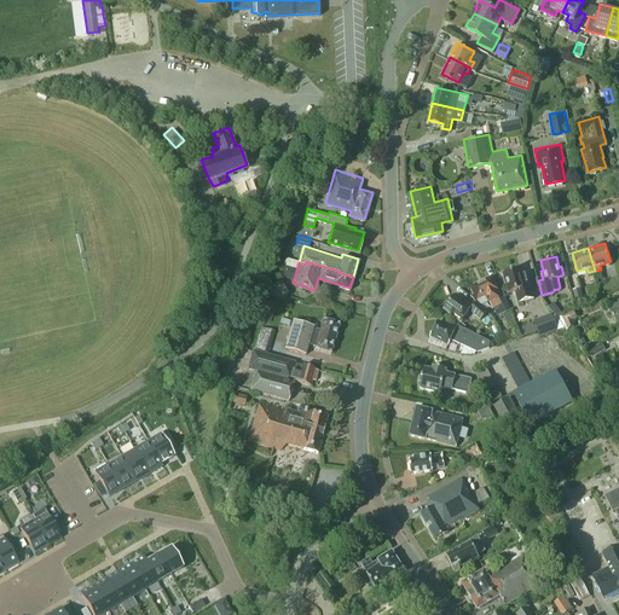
[(296,267),(285,264),(282,274),(293,278),(296,267)]
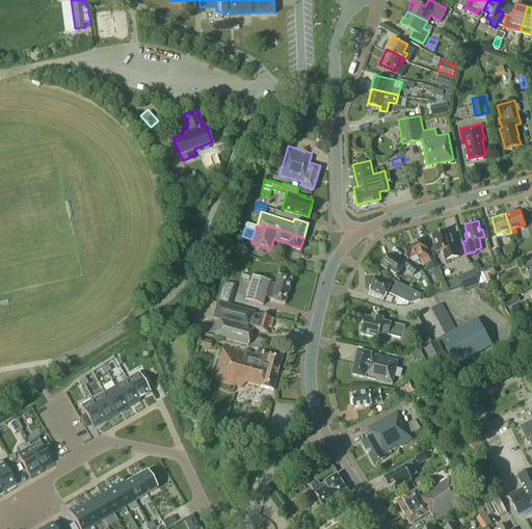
[(437,249),(443,248),(446,258),(459,255),(454,233),(449,235),(447,229),(432,233),(437,249)]
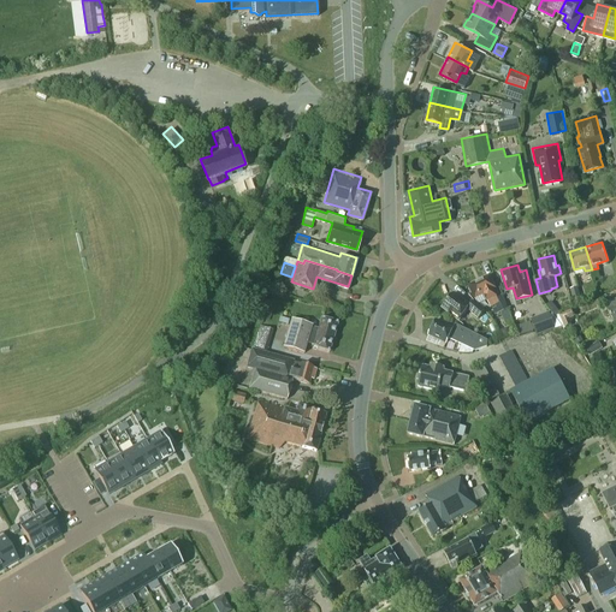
[(493,286),(496,286),(489,273),(481,277),(481,278),(469,284),(475,296),(483,292),(486,298),(487,298),(490,304),(499,299),(496,293),(497,293),(493,286)]
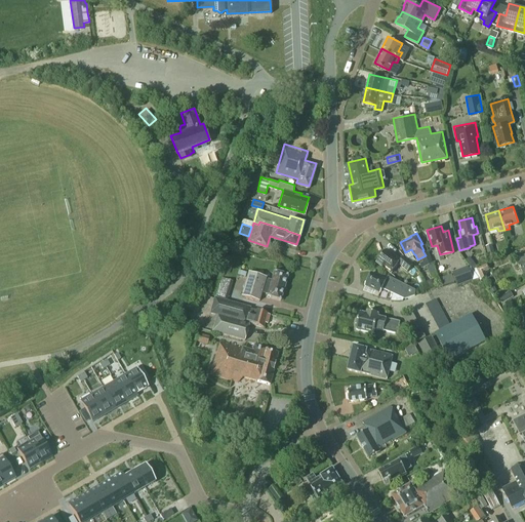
[(488,256),(495,254),(492,242),(485,243),(488,256)]
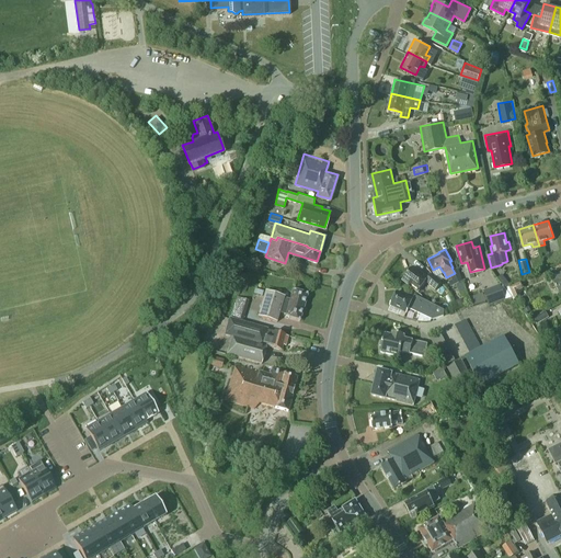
[(402,279),(418,289),(425,280),(435,288),(442,281),(432,272),(428,276),(413,264),(402,279)]
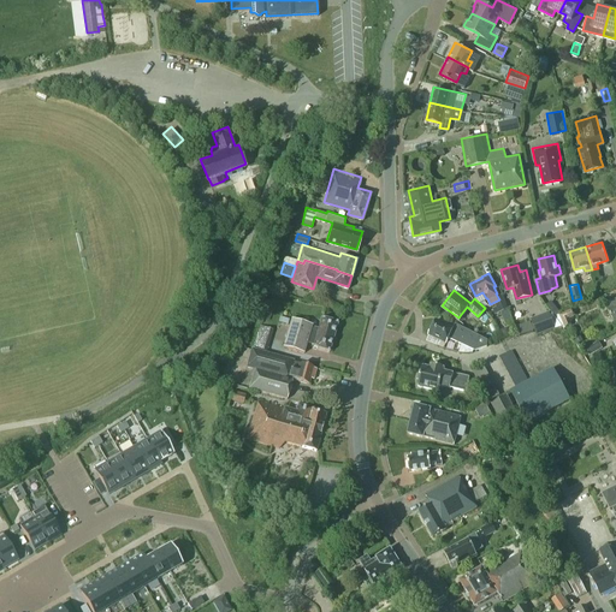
[(499,299),(496,302),(498,310),(508,306),(503,292),(497,295),(499,299)]
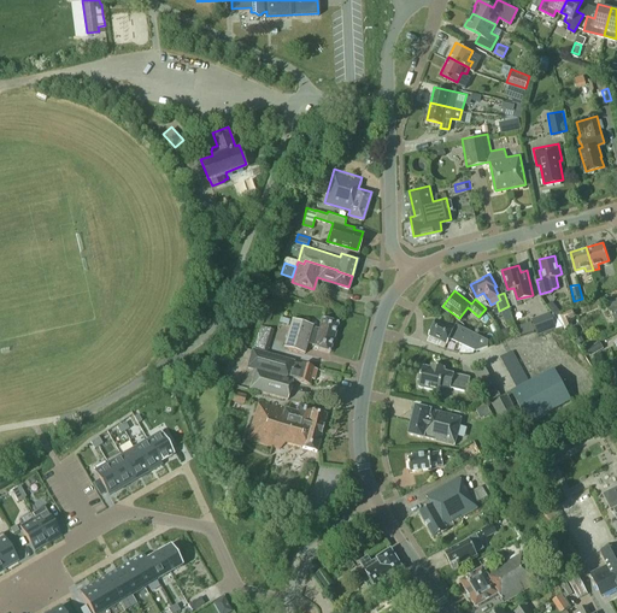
[(560,311),(553,301),(548,305),(556,314),(560,311)]
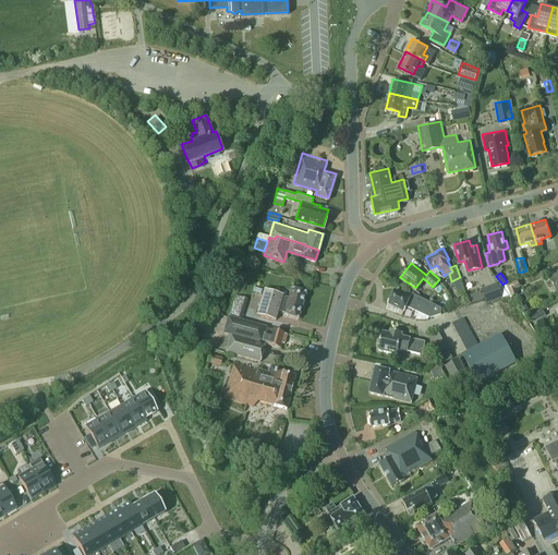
[(506,282),(510,293),(517,291),(516,287),(520,285),(518,278),(506,282)]
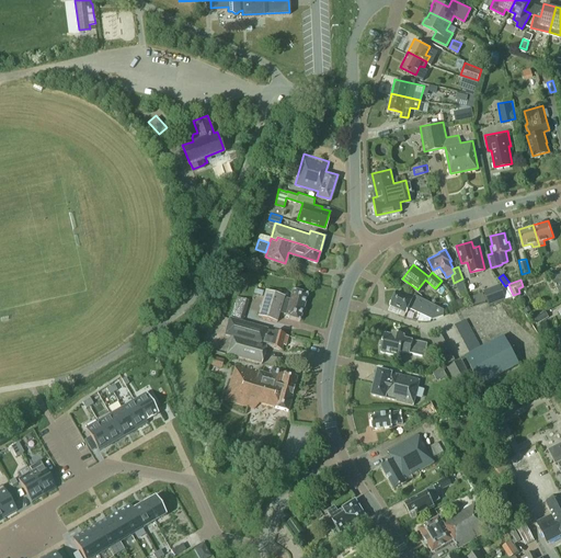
[(505,297),(500,282),(483,288),(489,303),(505,297)]
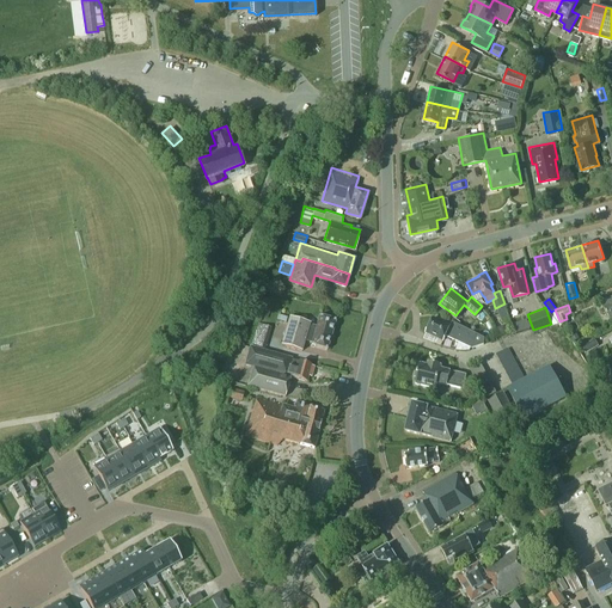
[(335,319),(319,314),(316,324),(311,321),(311,320),(289,314),(281,342),(303,349),(305,339),(311,341),(311,343),(326,348),(335,319)]
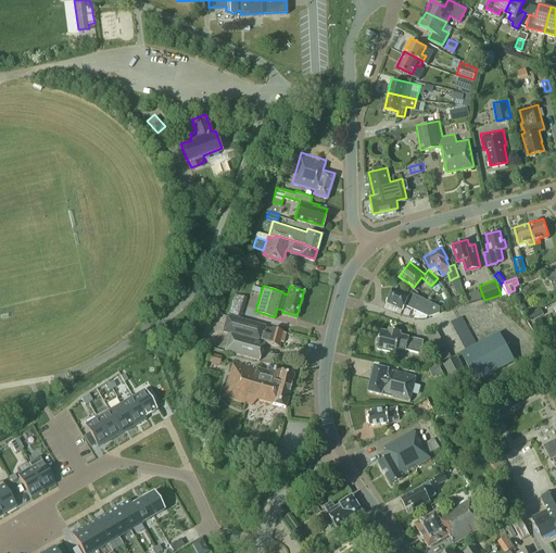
[(411,290),(408,294),(393,287),(387,301),(403,308),(405,303),(412,306),(428,314),(440,311),(440,305),(411,290)]
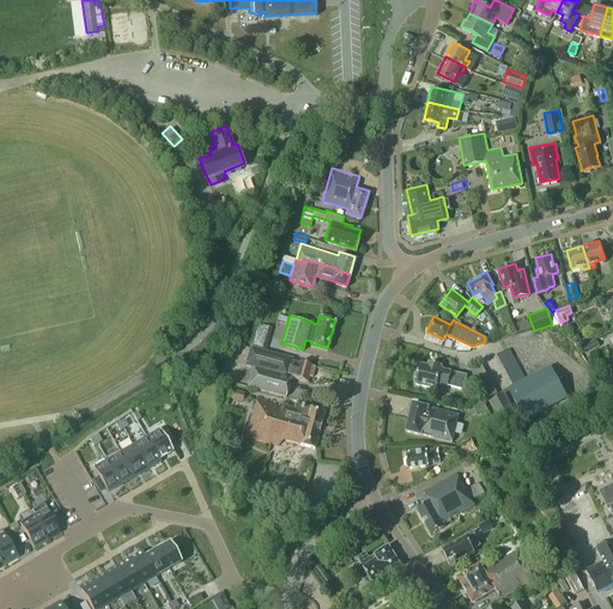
[(595,336),(582,343),(586,351),(599,343),(595,336)]
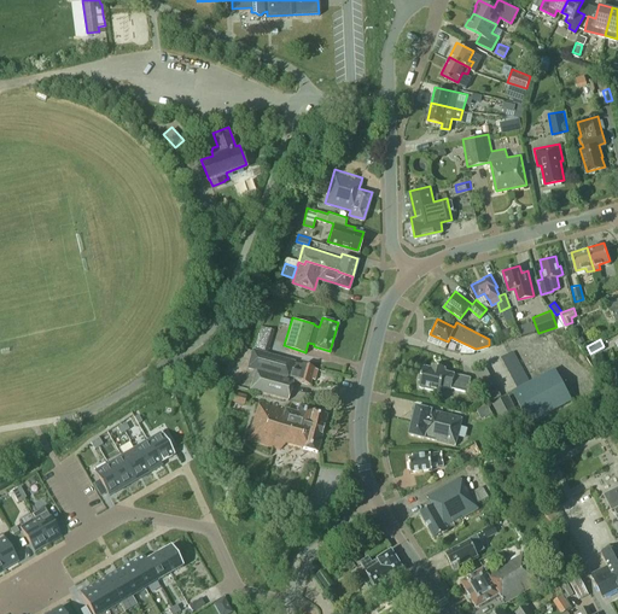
[(309,382),(312,376),(315,378),(318,368),(314,367),(314,366),(295,361),(295,358),(251,348),(246,367),(255,369),(250,386),(287,398),(293,379),(309,382)]
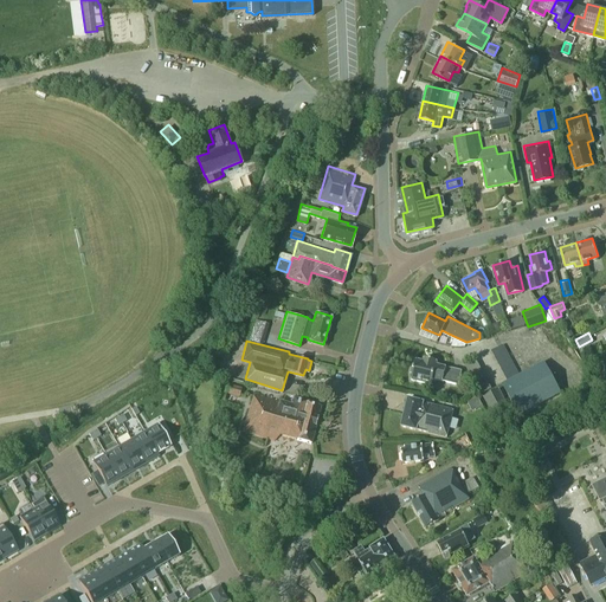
[(491,348),(494,354),(507,348),(503,342),(491,348)]
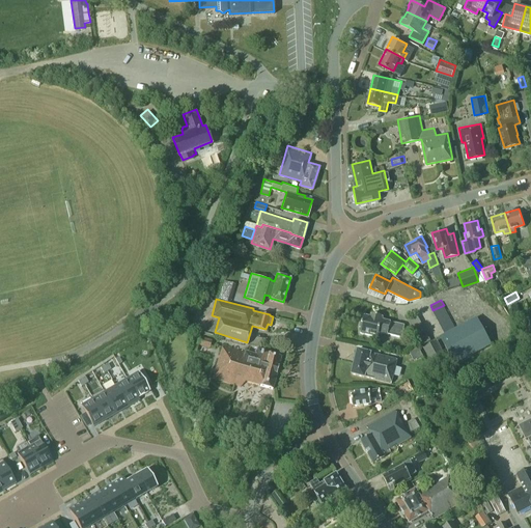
[(455,326),(445,332),(440,334),(454,363),(492,342),(477,314),(463,322),(452,302),(445,305),(455,326)]
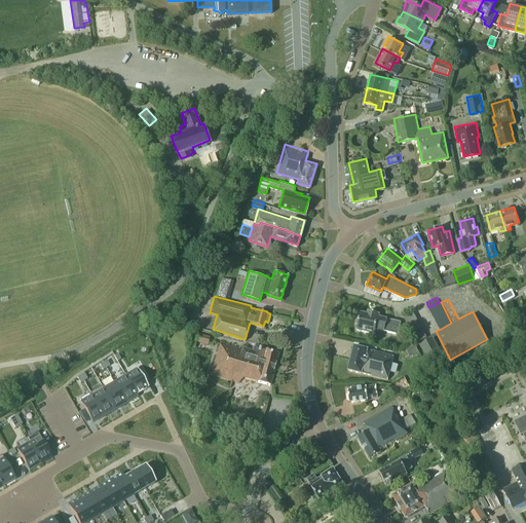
[(443,307),(440,302),(428,307),(431,312),(443,307)]
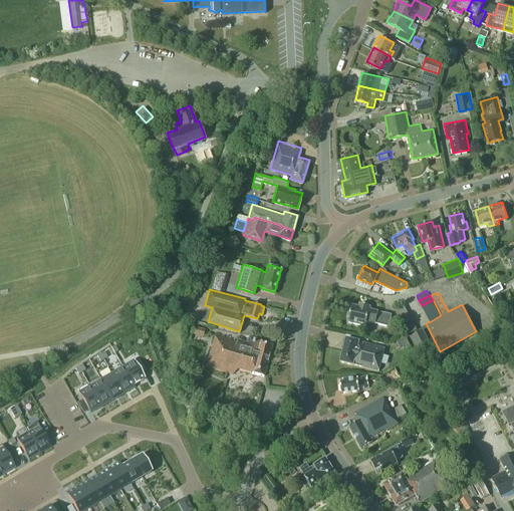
[(436,305),(433,300),(422,305),(425,311),(436,305)]
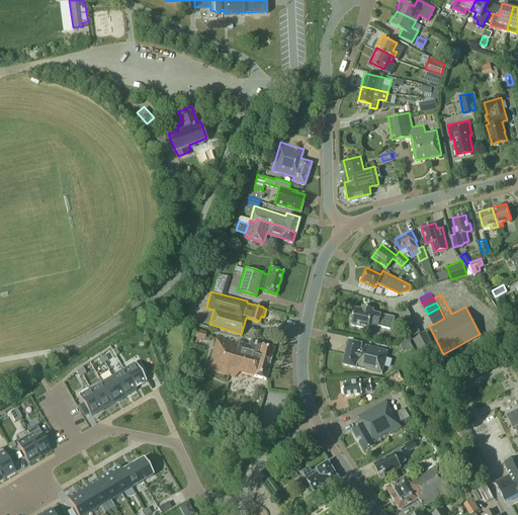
[(362,304),(361,307),(355,306),(351,323),(368,327),(369,322),(392,327),(395,315),(385,313),(385,314),(381,312),(373,310),(374,307),(362,304)]
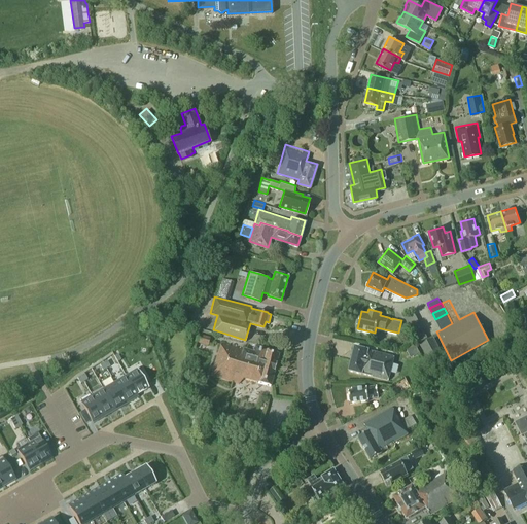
[(407,320),(416,315),(414,310),(403,315),(407,320)]
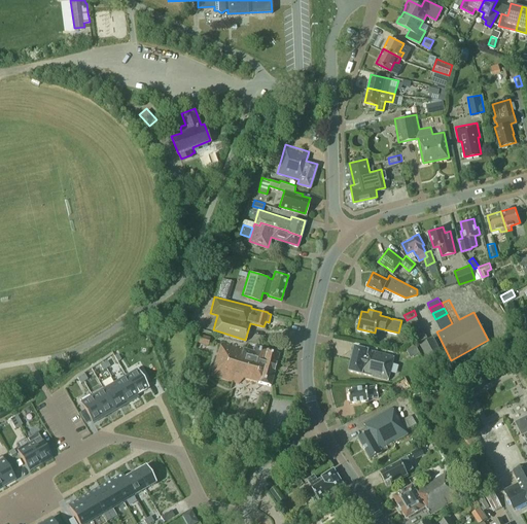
[(526,311),(517,318),(521,325),(526,321),(526,311)]
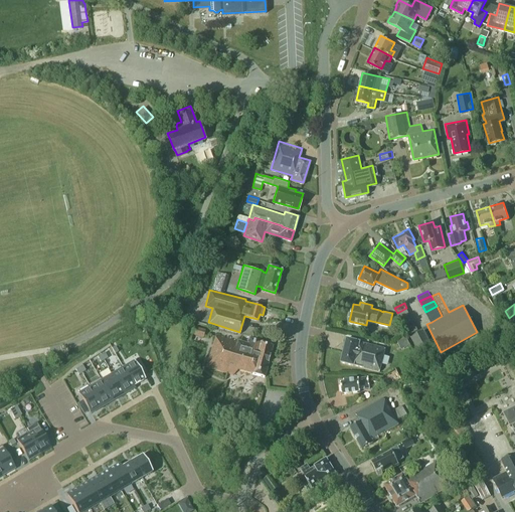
[(439,311),(437,306),(425,312),(428,317),(439,311)]
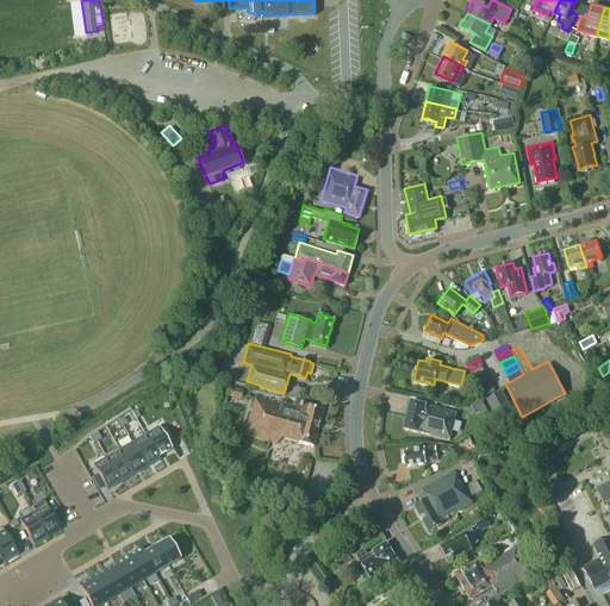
[(471,370),(474,376),(485,370),(481,364),(471,370)]
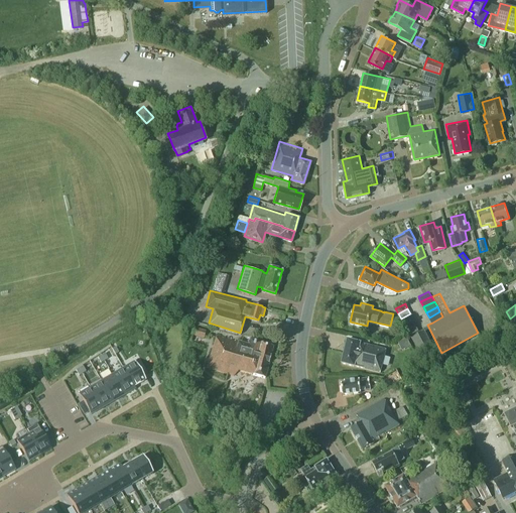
[(442,316),(439,311),(429,317),(432,323),(442,316)]
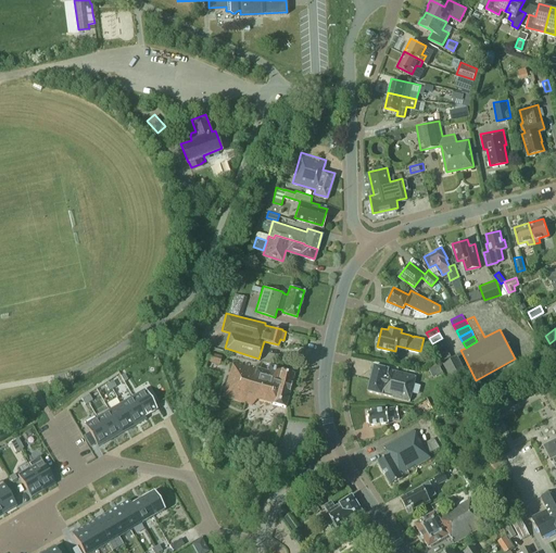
[(445,343),(442,338),(432,343),(434,349),(445,343)]
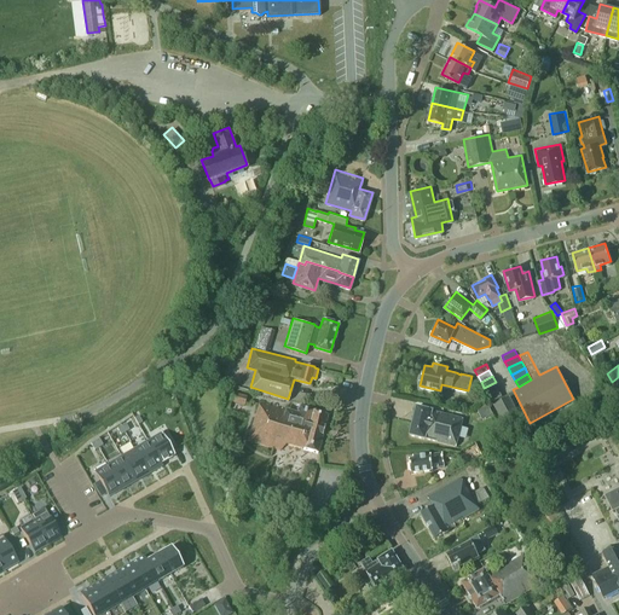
[(484,388),(487,394),(498,388),(496,382),(484,388)]
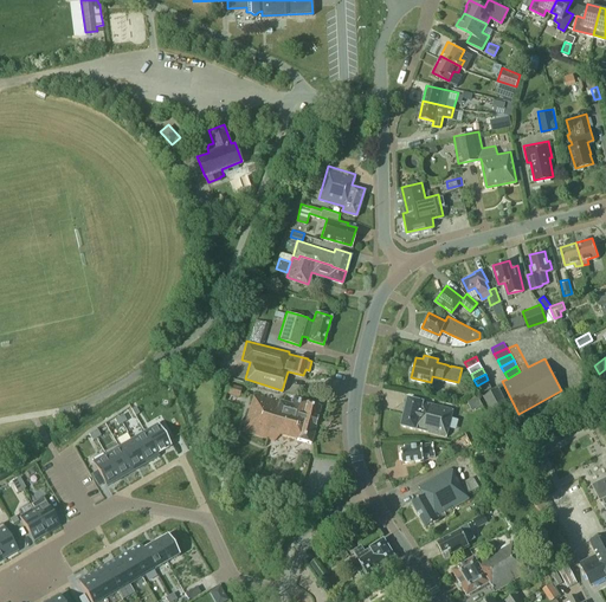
[(491,386),(488,380),(477,386),(481,392),(491,386)]
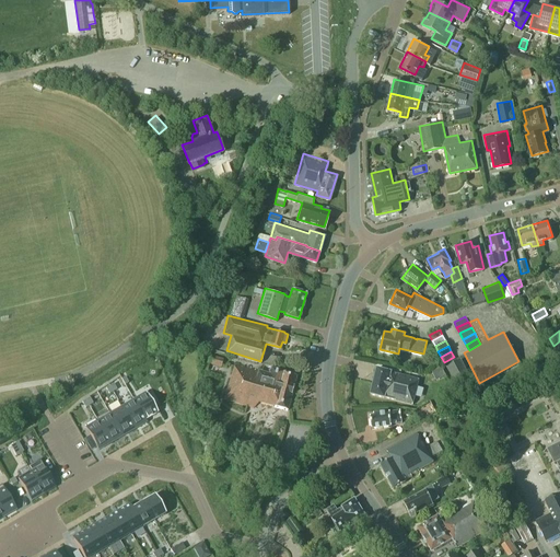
[(223,357),(210,352),(208,361),(221,366),(223,357)]
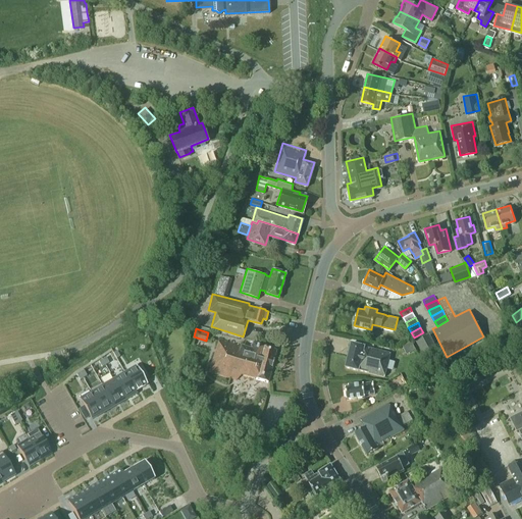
[(440,354),(430,333),(416,341),(427,361),(440,354)]
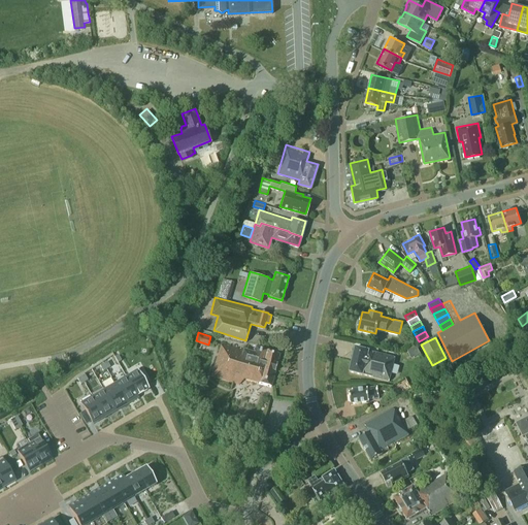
[(243,378),(246,379),(271,385),(279,352),(253,346),(252,350),(221,341),(221,342),(210,372),(211,372),(211,374),(238,382),(243,378)]
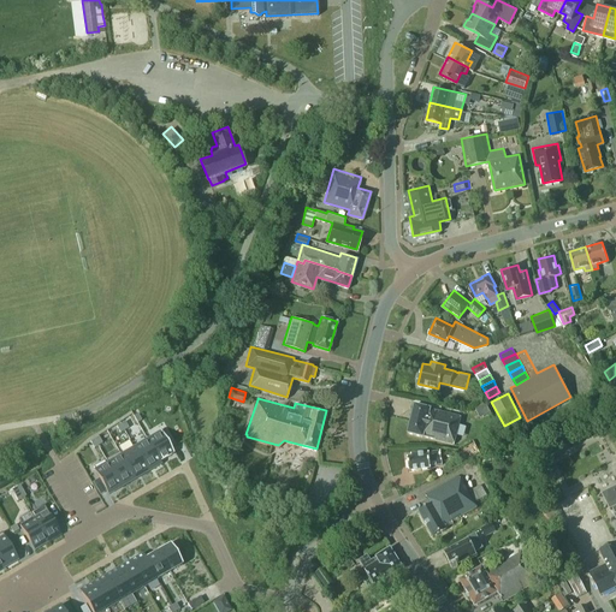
[(455,443),(462,414),(415,402),(408,431),(455,443)]
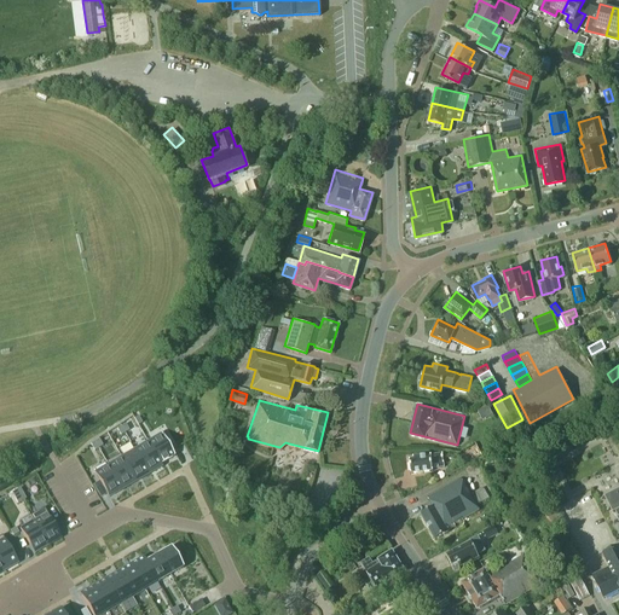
[(161,430),(148,439),(161,462),(174,454),(161,430)]
